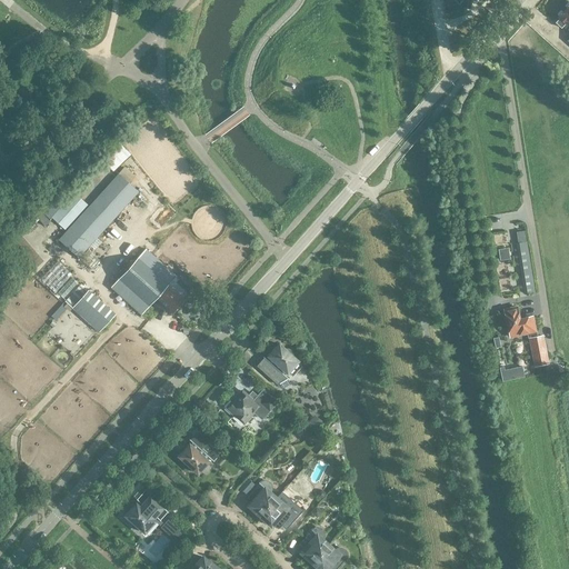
[(568,28),(568,39),(568,41),(568,42),(568,6),(558,18),(559,19),(556,23),(561,29),(565,25),(568,28)]
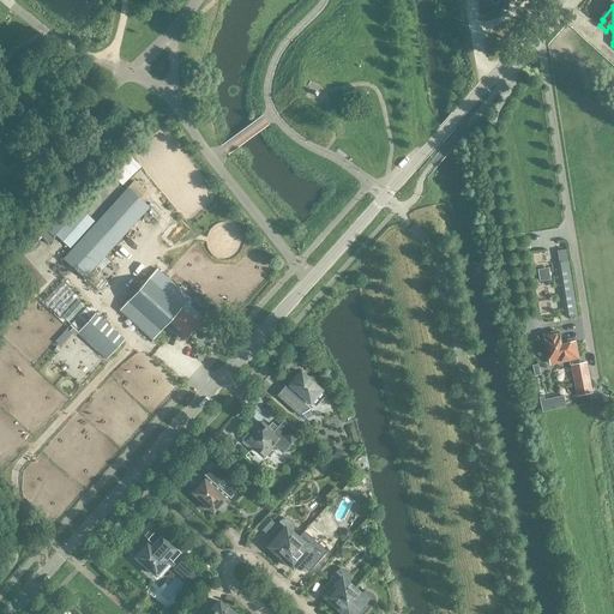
[(298,59),(301,76),(293,77),(296,107),(305,106),(301,119),(302,119),(309,104),(308,102),(325,100),(329,112),(330,110),(330,97),(347,95),(351,119),(353,122),(363,121),(369,137),(371,137),(362,92),(362,84),(362,50),(363,37),(362,37),(360,50),(347,50),(347,76),(347,79),(327,83),(324,68),(323,68),(323,79),(306,79),(306,76),(300,58),(298,59)]
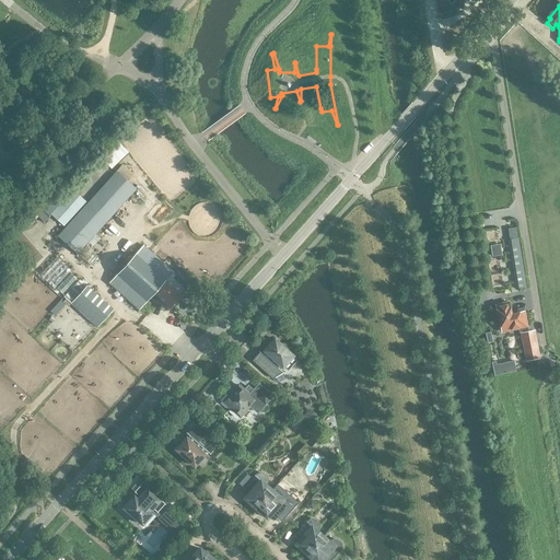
[(120,142),(113,150),(121,158),(129,150),(120,142)]
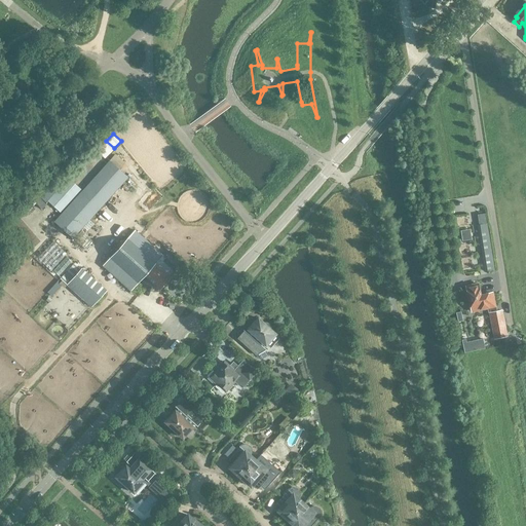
[(110,161),(73,202),(54,222),(73,239),(128,178),(110,161)]
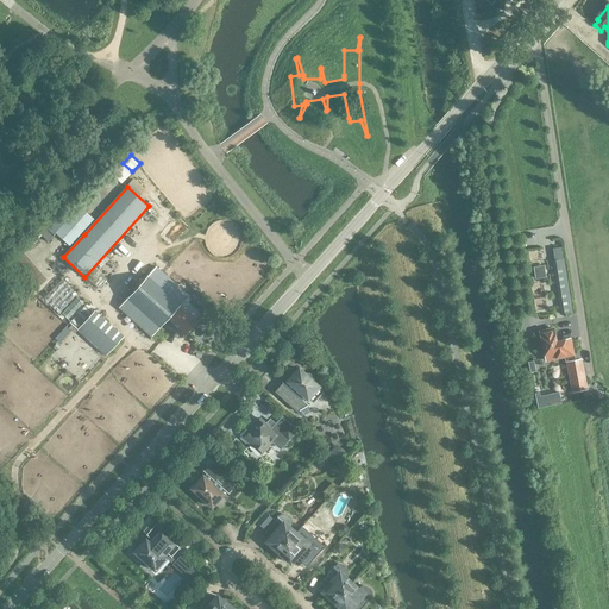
[(69,245),(95,218),(80,203),(69,215),(62,208),(46,225),(69,245)]
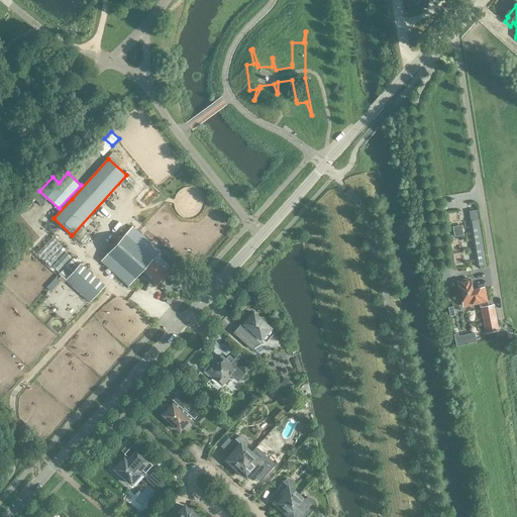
[(478,208),(469,209),(470,216),(474,218),(474,220),(480,219),(478,208)]
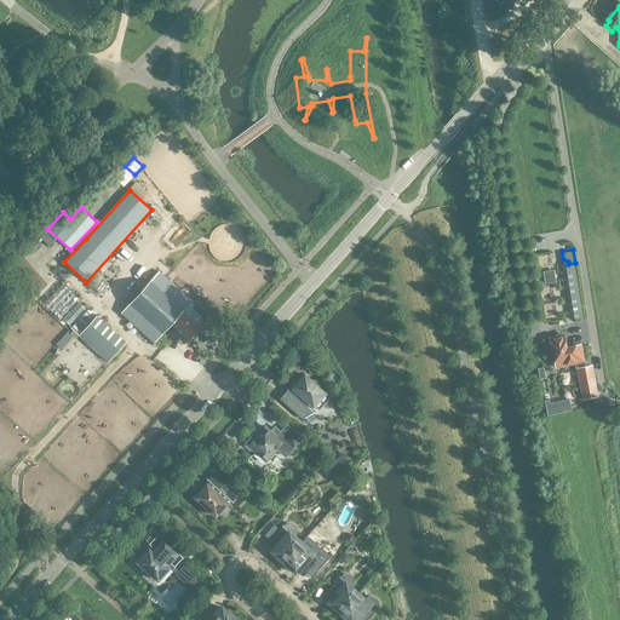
[(544,271),(545,282),(556,280),(554,269),(544,271)]
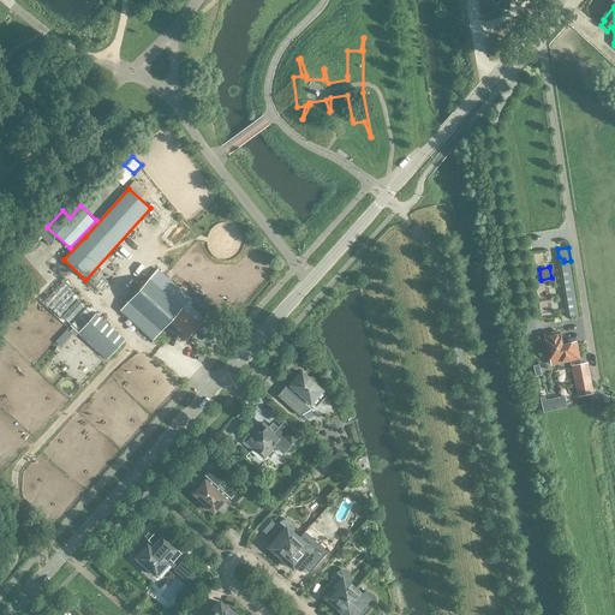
[(187,339),(199,324),(181,309),(190,299),(157,270),(120,311),(153,340),(169,322),(187,339)]
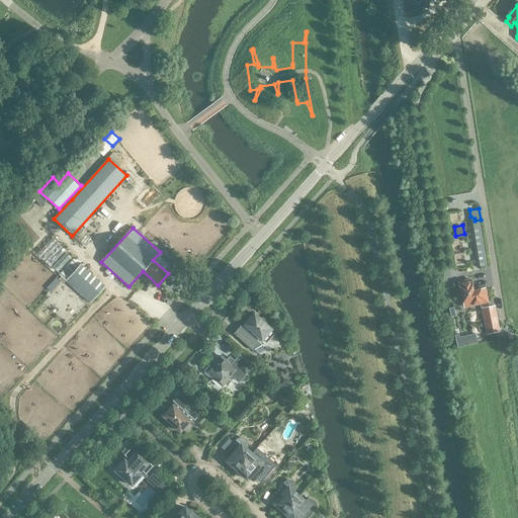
[(49,268),(66,250),(53,238),(35,256),(49,268)]
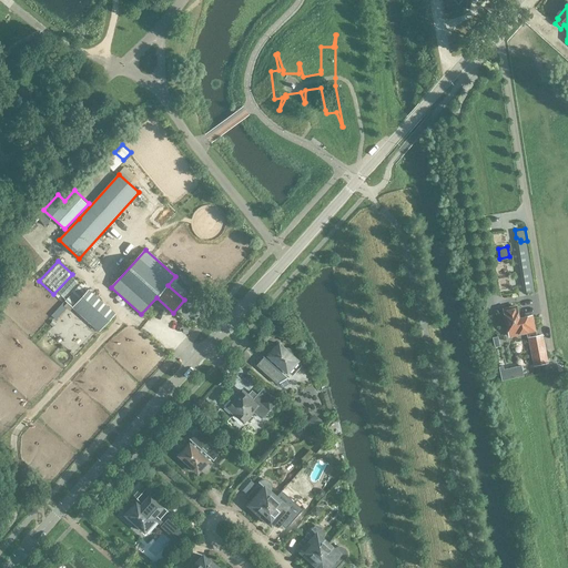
[(63,298),(78,283),(72,279),(58,293),(63,298)]
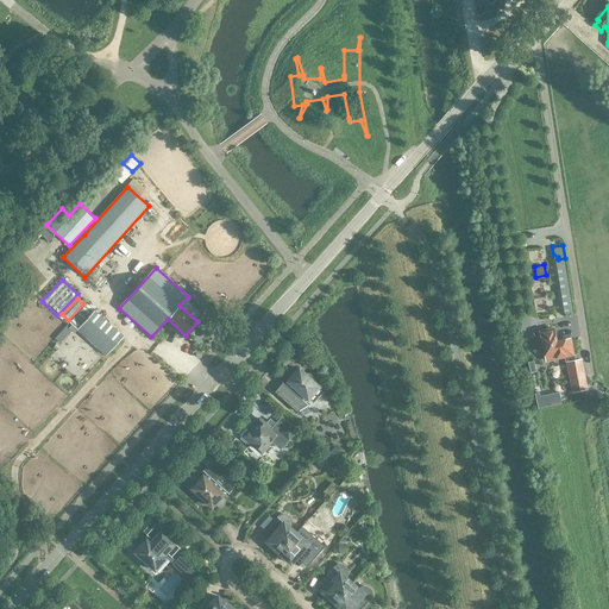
[(106,356),(121,338),(101,319),(102,318),(95,312),(93,313),(86,306),(70,324),(106,356)]
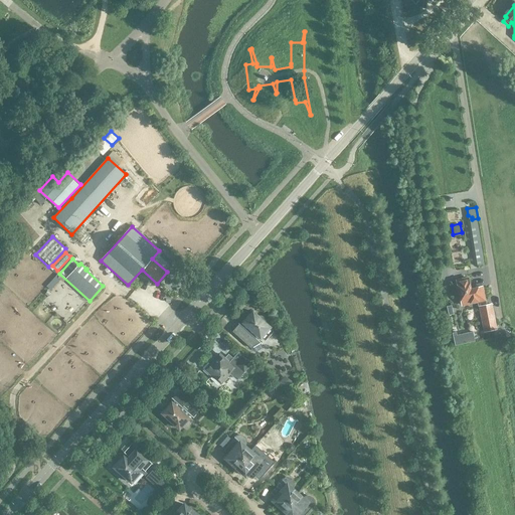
[(52,289),(60,278),(55,275),(48,286),(52,289)]
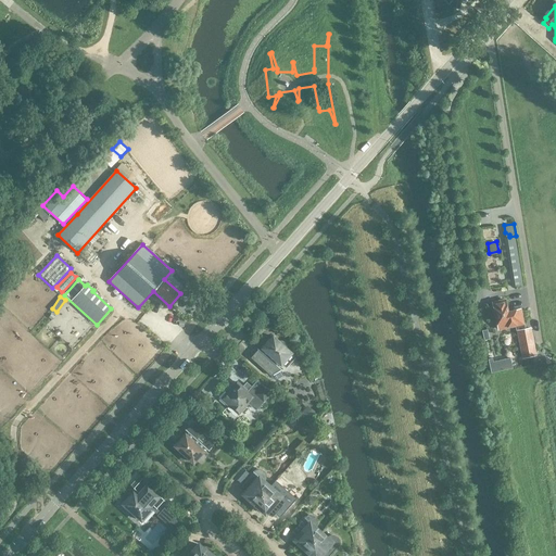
[(505,301),(492,303),(497,329),(516,326),(522,358),(535,356),(530,329),(523,330),(520,310),(507,313),(505,301)]
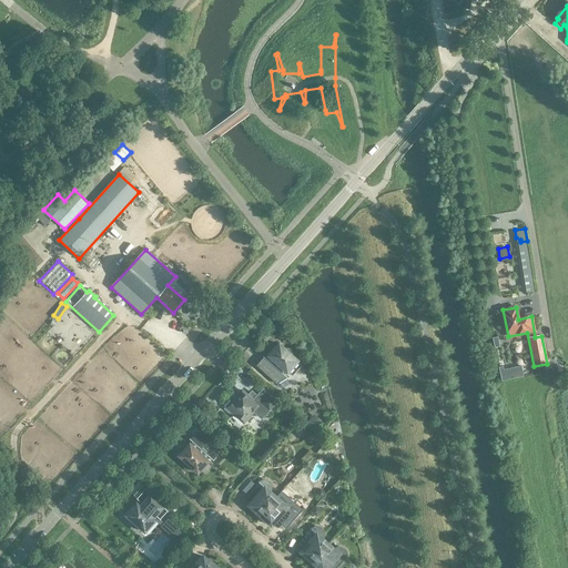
[(284,350),(279,344),(276,346),(274,346),(273,346),(271,347),(270,350),(270,351),(270,353),(267,355),(269,356),(266,358),(264,356),(259,363),(270,373),(277,384),(287,377),(284,374),(286,372),(287,373),(297,361),(292,355),(292,353),(291,352),(290,351),(288,350),(286,348),(284,350)]
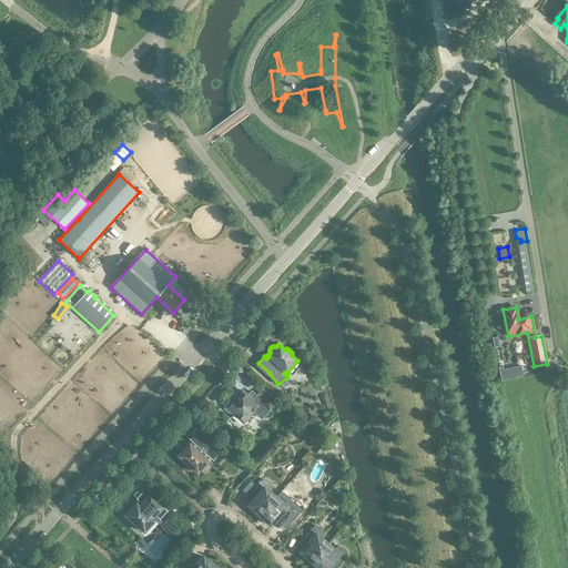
[(503,381),(524,374),(520,363),(499,369),(503,381)]
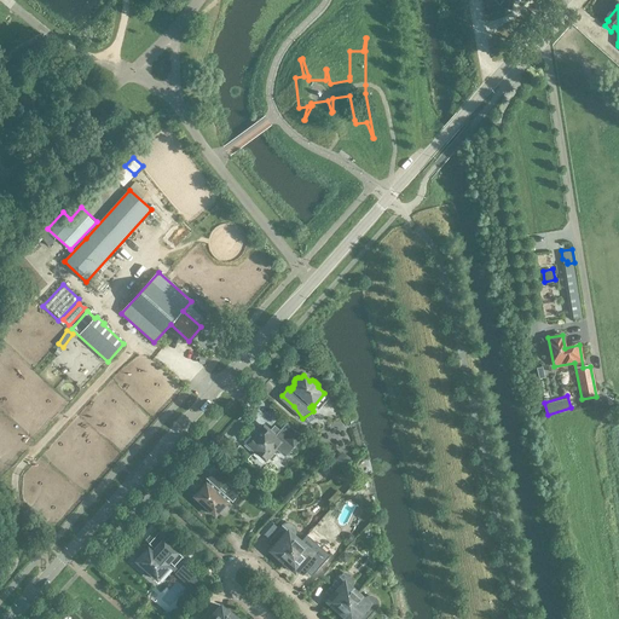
[(250,435),(242,444),(250,452),(253,450),(265,461),(276,449),(284,457),(290,450),(296,444),(302,438),(287,423),(276,437),(264,426),(253,438),(250,435)]
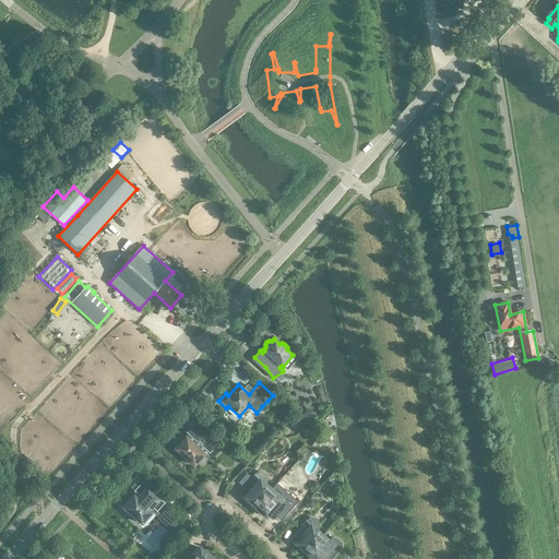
[(186,437),(183,439),(181,439),(180,440),(179,441),(178,442),(177,444),(177,447),(176,448),(181,454),(181,455),(182,458),(183,459),(185,460),(187,461),(189,460),(194,465),(205,453),(204,453),(206,450),(209,453),(214,447),(203,437),(197,426),(186,432),(189,435),(187,438),(186,437)]
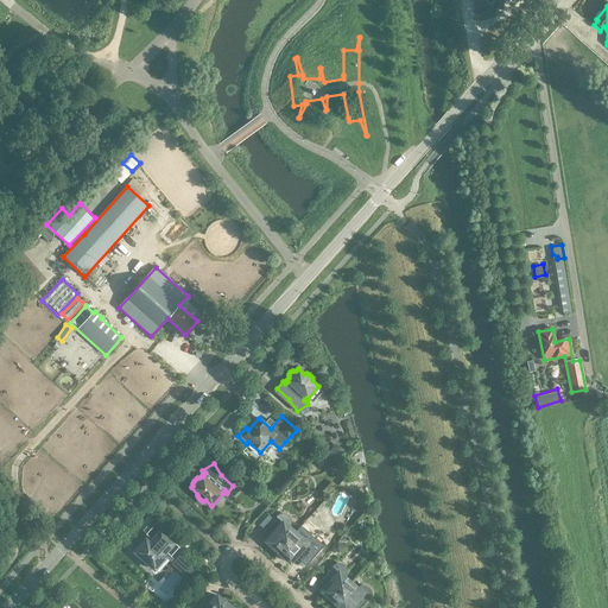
[(251,511),(240,523),(246,527),(257,517),(251,511)]
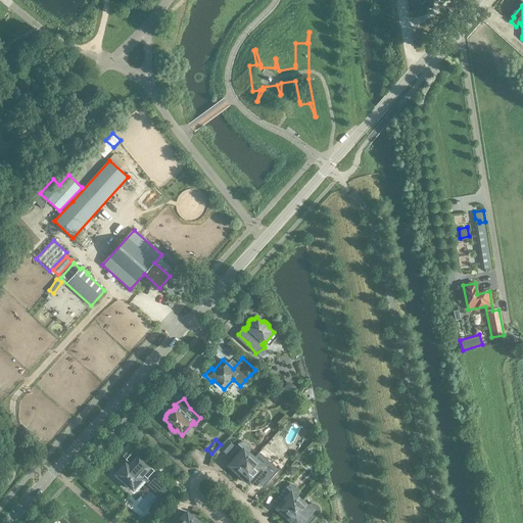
[(236,474),(238,476),(254,458),(248,453),(249,450),(249,449),(249,447),(249,445),(247,443),(246,442),(244,442),(242,442),(240,443),(239,444),(227,457),(232,462),(229,465),(234,470),(235,472),(236,474)]
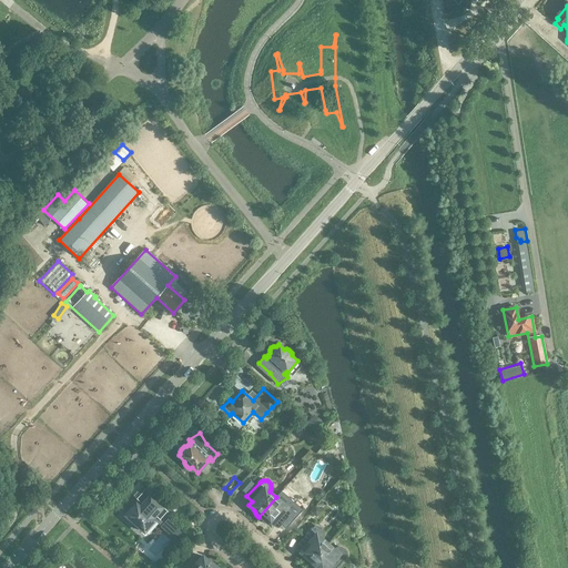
[(128,513),(125,515),(131,520),(131,523),(132,524),(133,526),(134,527),(137,527),(139,527),(144,533),(155,520),(180,544),(180,545),(188,536),(169,519),(164,524),(161,520),(160,519),(166,511),(168,513),(169,511),(153,498),(155,496),(146,487),(137,498),(139,501),(137,504),(135,503),(133,505),(132,505),(130,506),(129,507),(128,508),(127,510),(128,513)]
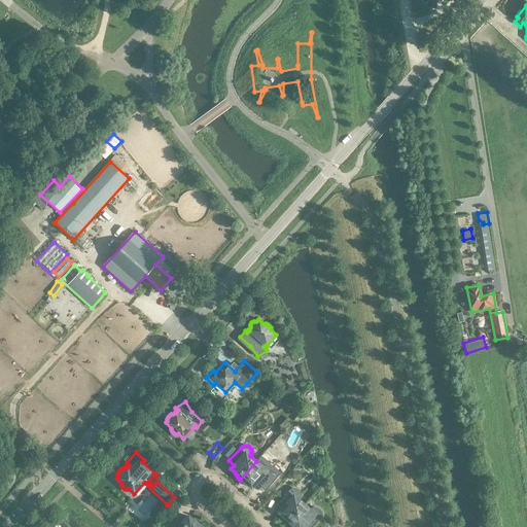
[(256,461),(240,480),(242,482),(244,483),(247,483),(251,487),(254,484),(259,488),(258,489),(259,489),(261,487),(266,490),(279,475),(271,467),(270,466),(271,465),(272,465),(273,465),(261,456),(261,455),(256,461)]
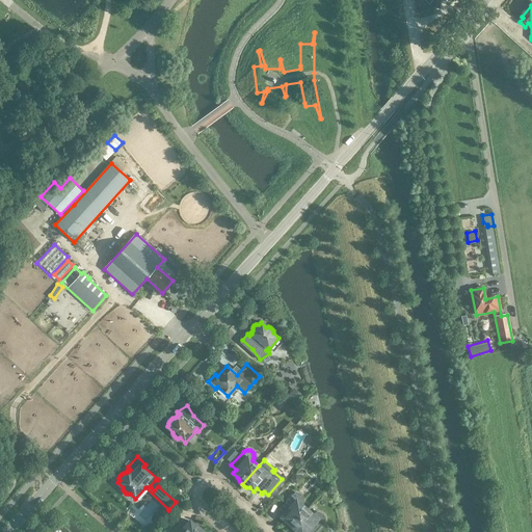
[(289,526),(291,528),(308,509),(301,504),(302,502),(303,501),(303,499),(302,497),(301,495),(299,494),(297,494),(295,494),(293,494),(292,496),(280,508),(285,513),(282,516),(287,521),(288,524),(289,526)]
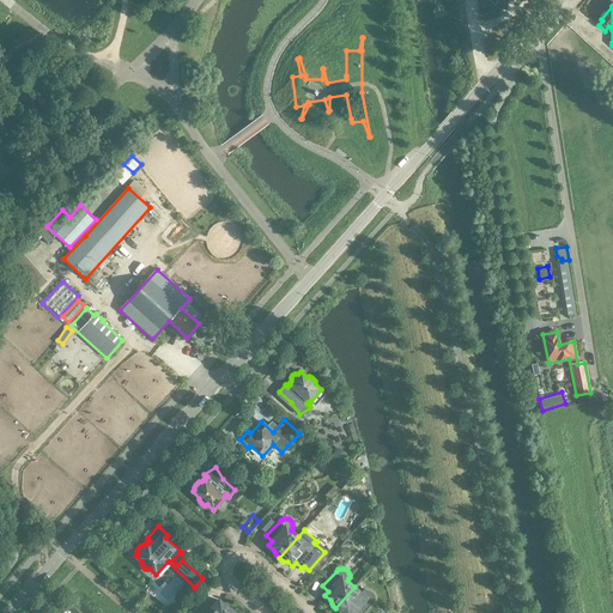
[(354,587),(335,608),(338,611),(340,612),(343,612),(344,612),(363,612),(372,604),(374,602),(374,600),(374,598),(374,595),(371,593),(370,592),(368,592),(365,592),(363,592),(360,593),(354,587)]
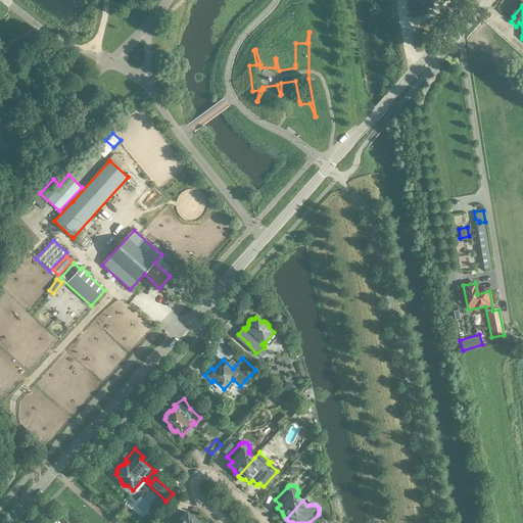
[(184,516),(179,511),(168,522),(195,522),(198,520),(196,518),(194,517),(191,516),(187,512),(184,516)]
